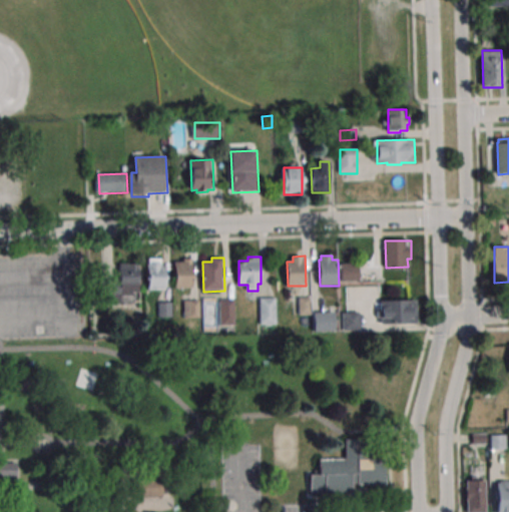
[(163,259),(163,266),(166,266),(167,290),(150,290),(149,264),(151,264),(151,259),(163,259)]
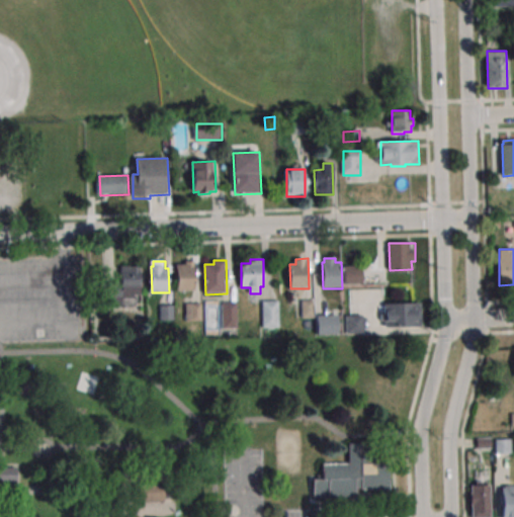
[(196,261),(196,291),(178,291),(178,265),(187,265),(187,262),(196,261)]
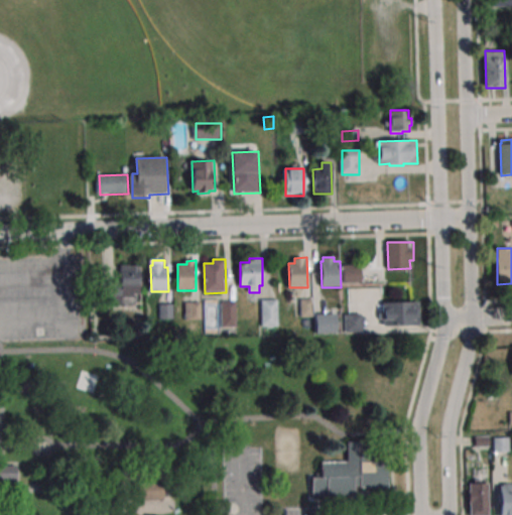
[(142,265),(142,294),(135,294),(136,298),(124,298),(124,304),(106,305),(105,282),(123,282),(122,266),(142,265)]
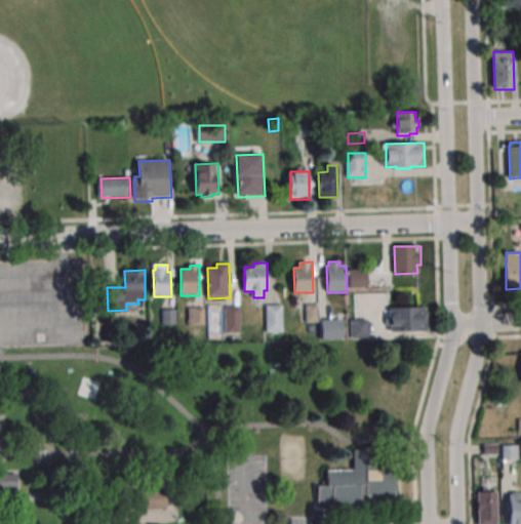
[(370,270),(351,270),(351,288),(370,288),(370,270)]
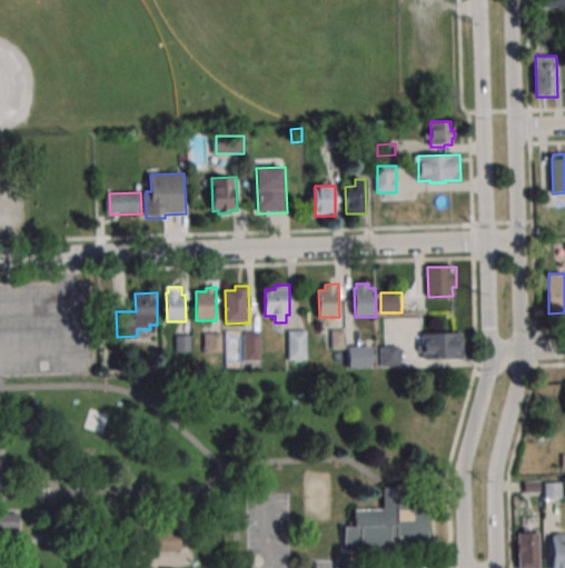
[(346,329),(347,349),(334,349),(334,330),(346,329)]
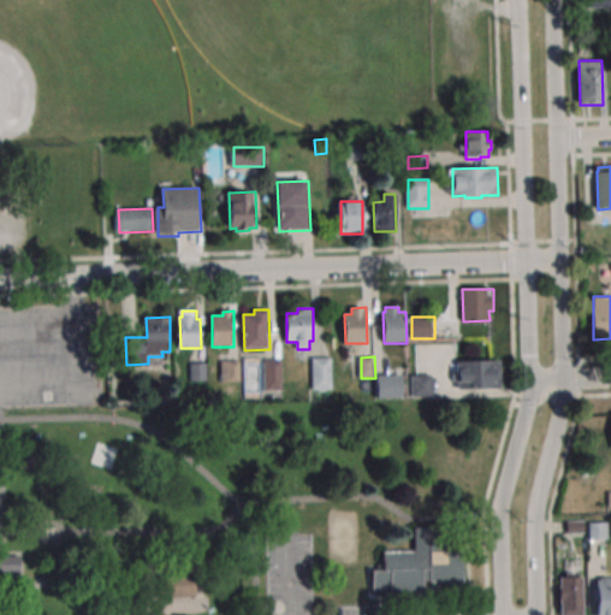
[(334,358),(314,358),(314,390),(334,390),(334,358)]
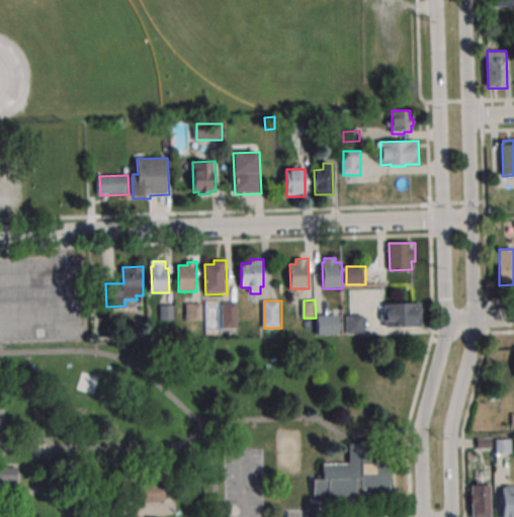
[(239,328),(239,302),(224,302),(224,328),(239,328)]
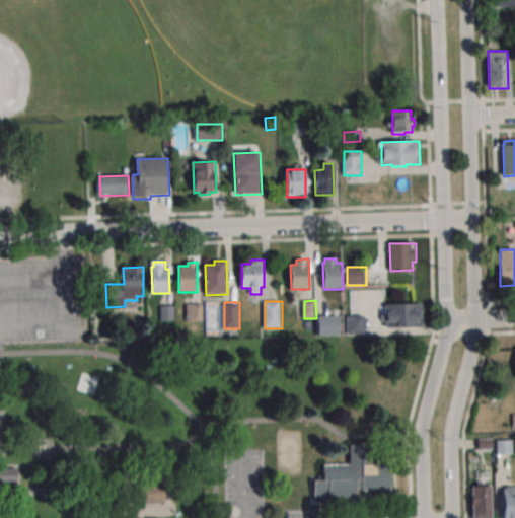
[(189,303),(189,321),(204,321),(204,303),(189,303)]
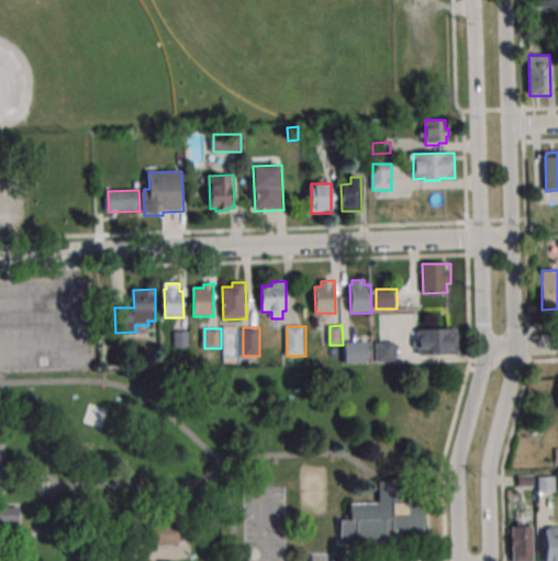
[(458,329),(459,355),(420,356),(419,331),(458,329)]
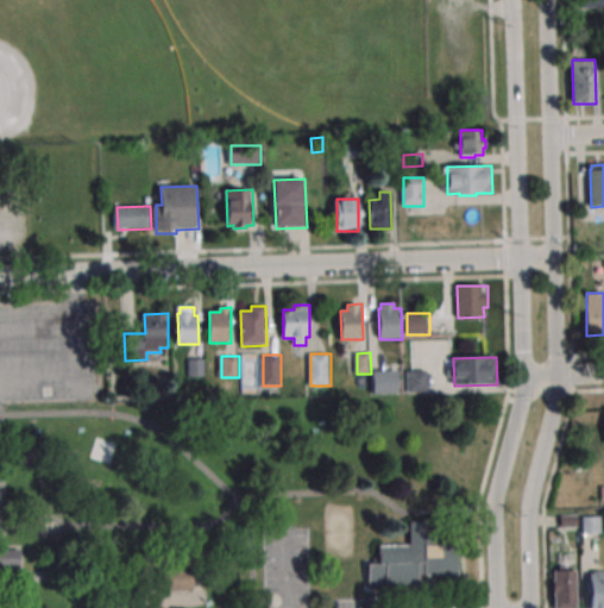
[(207,359),(207,376),(192,376),(192,359),(207,359)]
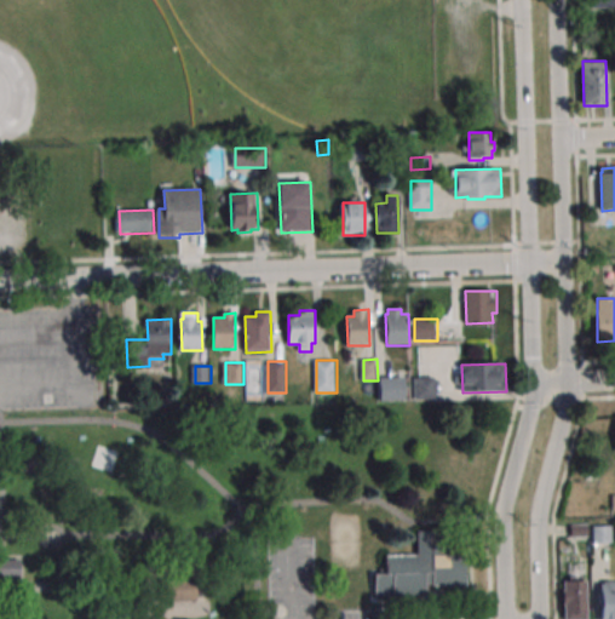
[(381,378),(381,401),(408,401),(408,378),(381,378)]
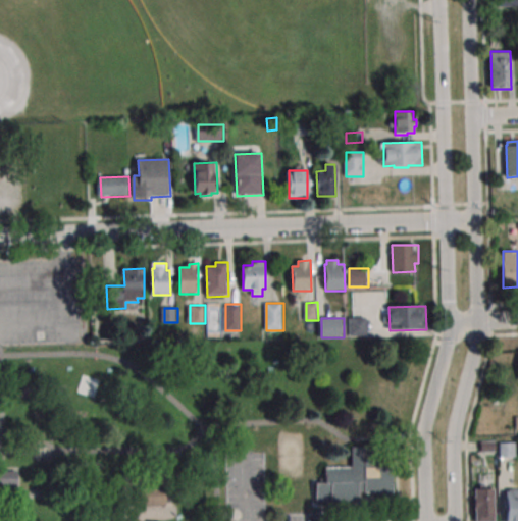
[(350,336),(369,336),(369,318),(350,318),(350,336)]
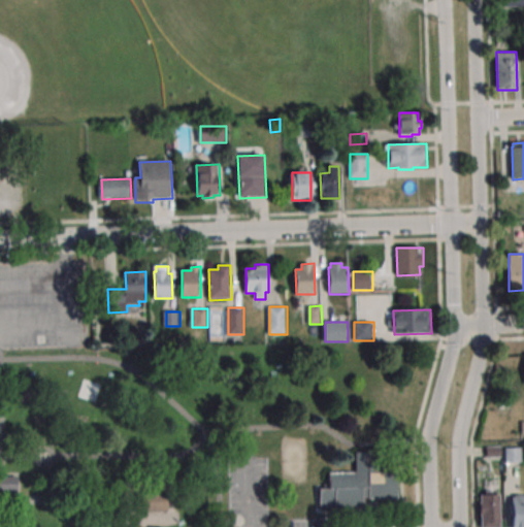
[(501,448),(501,457),(487,457),(487,448),(501,448)]
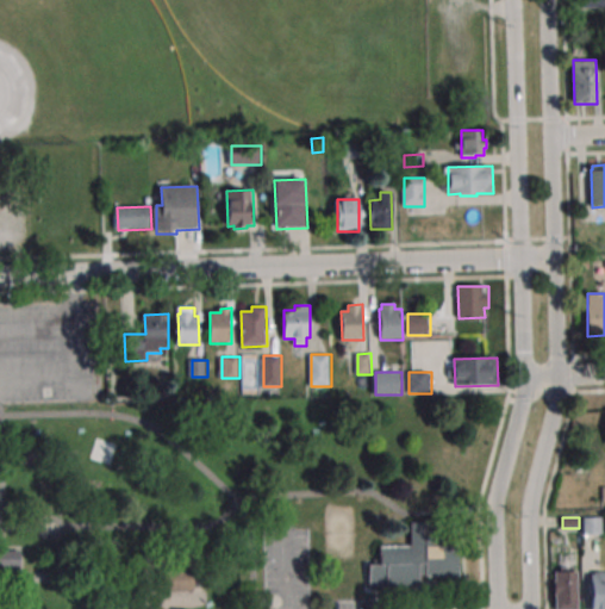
[(587,534),(603,534),(603,517),(587,517),(587,534)]
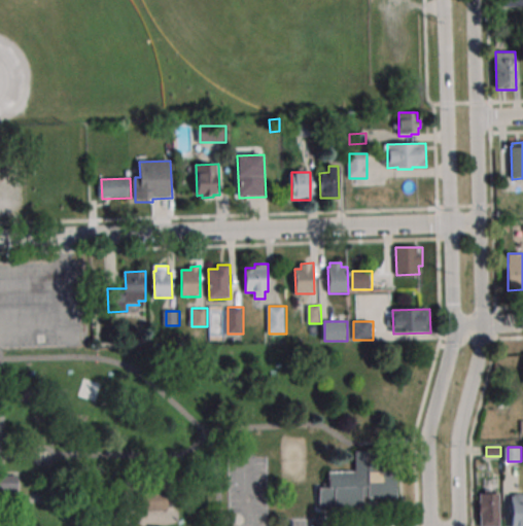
[(399,498),(398,471),(384,471),(383,449),(368,450),(368,452),(356,452),(356,471),(328,472),(329,486),(329,487),(319,488),(320,509),(363,507),(363,497),(370,497),(370,499),(399,498)]
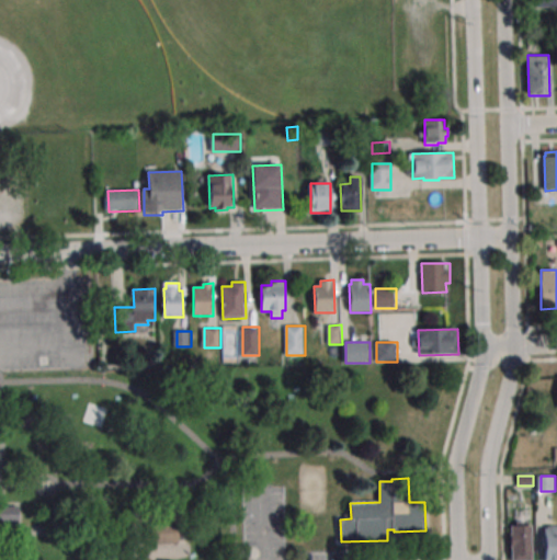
[(0,504),(0,527),(25,527),(25,503),(1,504),(0,504)]
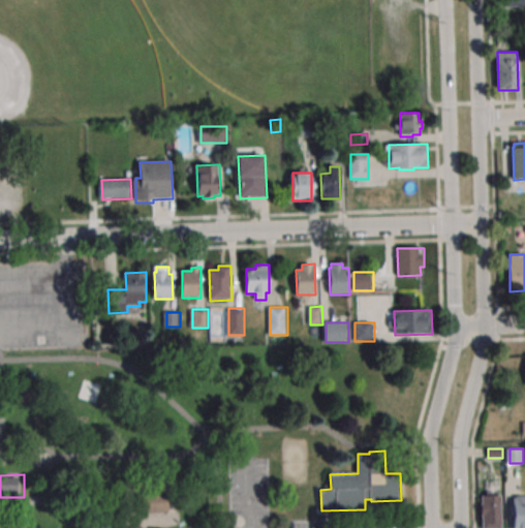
[(168,513),(168,494),(137,495),(139,514),(149,514),(168,513)]
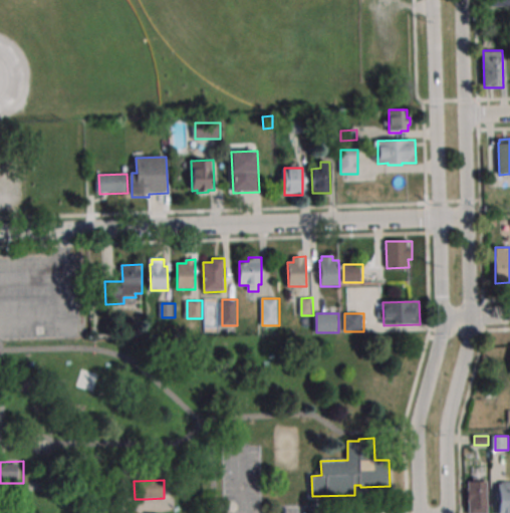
[(487,482),(487,512),(469,512),(469,501),(467,501),(467,489),(469,489),(469,482),(487,482)]
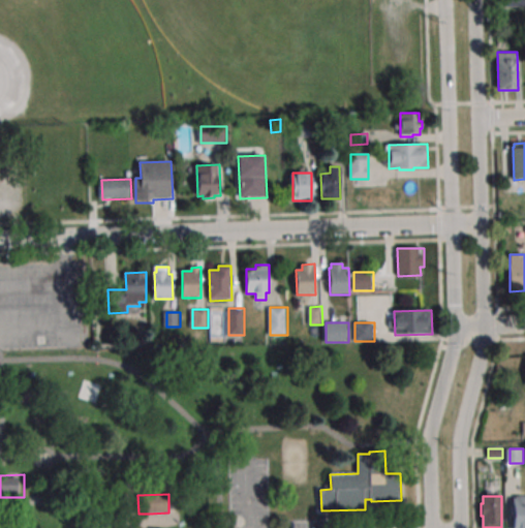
[(514,527),(514,498),(517,498),(517,496),(524,496),(524,527),(514,527)]
